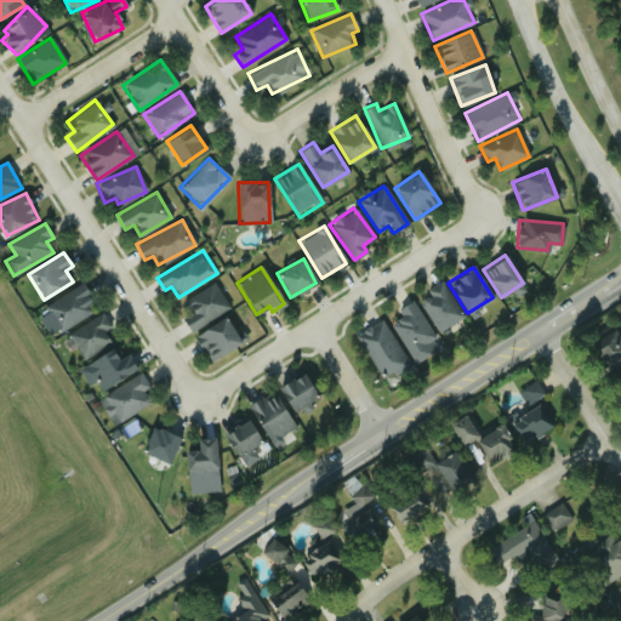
[(462,315),(440,281),(416,297),(438,331),(462,315)]
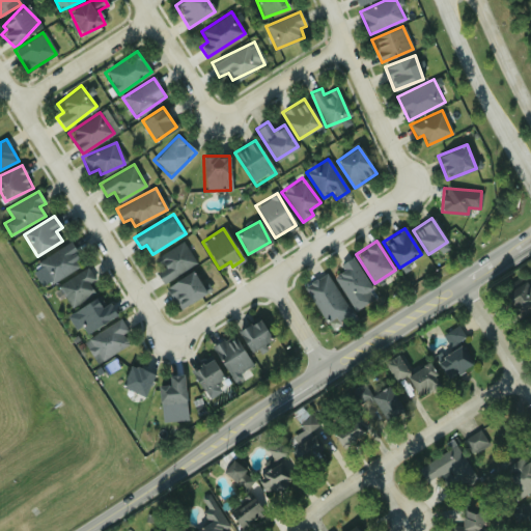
[(195,262),(182,242),(157,257),(164,268),(156,273),(163,284),(195,262)]
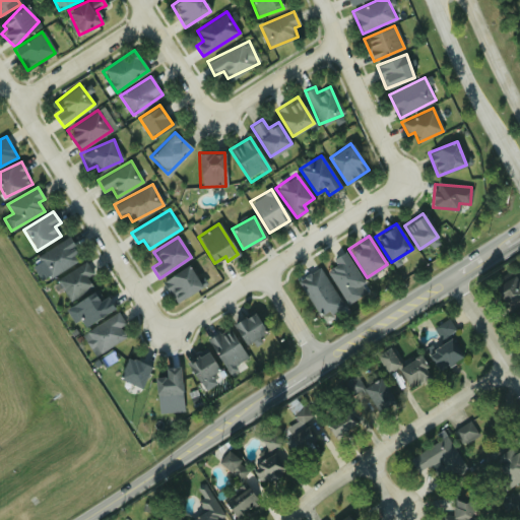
[(81,260),(69,238),(37,256),(49,277),(81,260)]
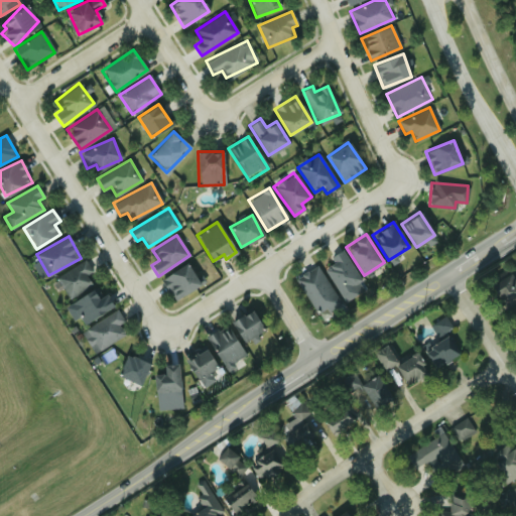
[(357,276),(343,252),(323,264),(344,300),(358,292),(351,280),(357,276)]
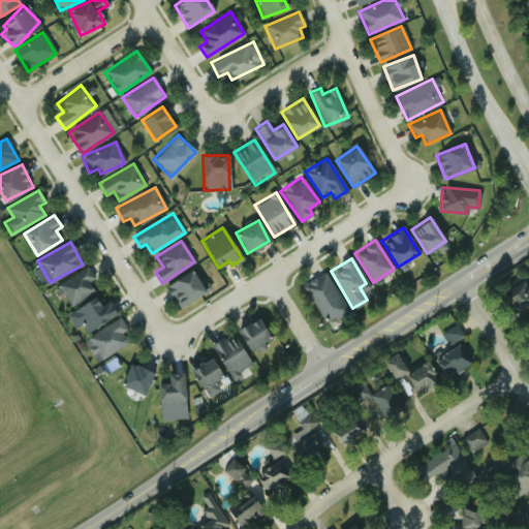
[(88,282),(94,278),(86,267),(57,285),(70,306),(93,291),(88,282)]
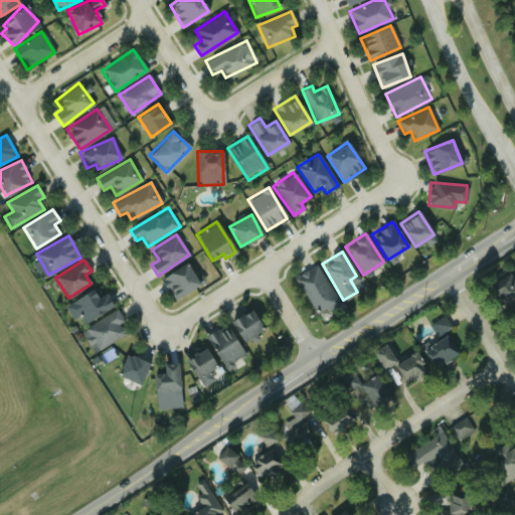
[(160,280),(174,300),(199,283),(185,263),(160,280)]
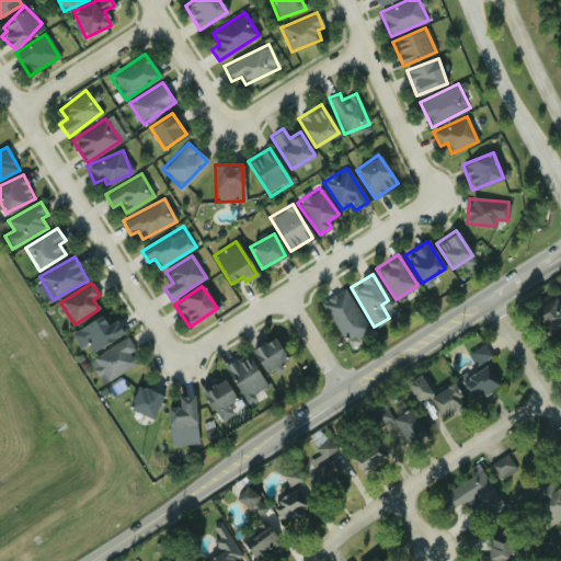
[(345,289),(321,301),(344,344),(367,332),(345,289)]
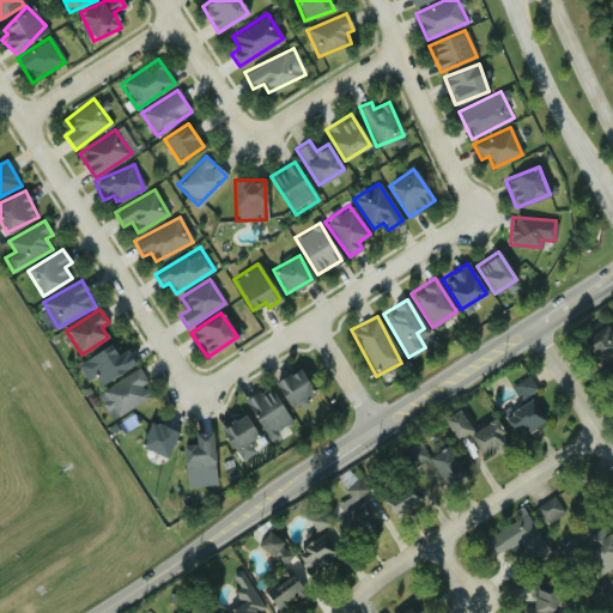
[(612,322),(583,339),(595,360),(612,351),(612,322)]
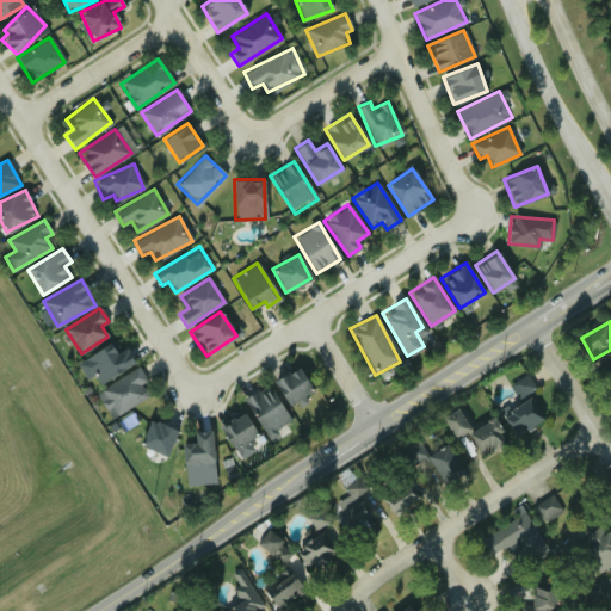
[(99,384),(134,362),(124,347),(118,351),(111,340),(82,360),(99,384)]
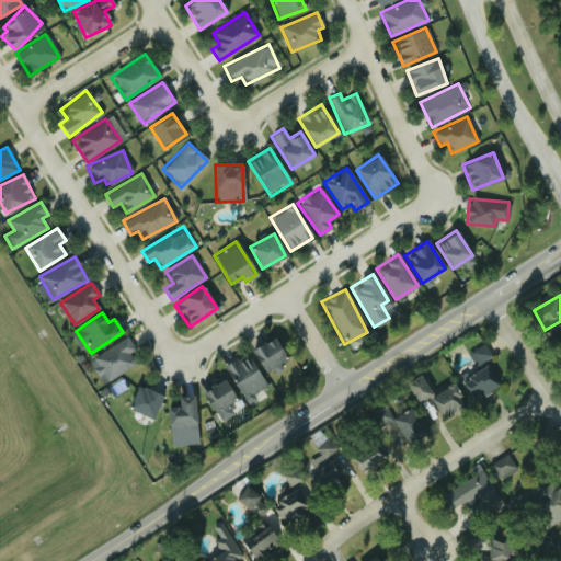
[(287,358),(272,335),(250,350),(265,373),(287,358)]
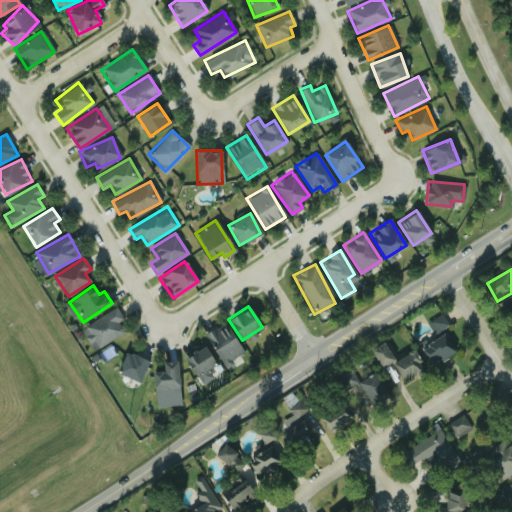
[(80,331),(94,351),(124,330),(118,322),(122,319),(114,307),(80,331)]
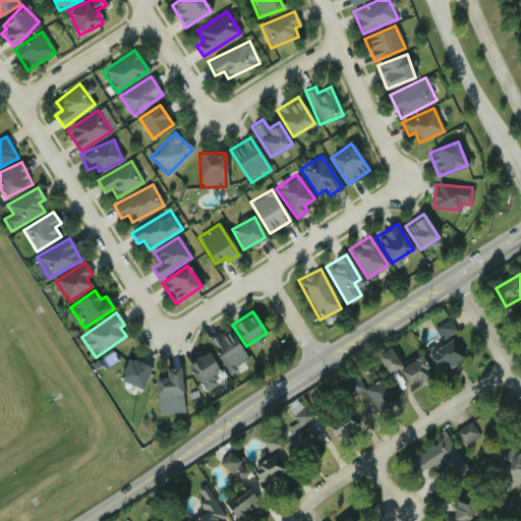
[(455,331),(449,319),(437,327),(444,338),(455,331)]
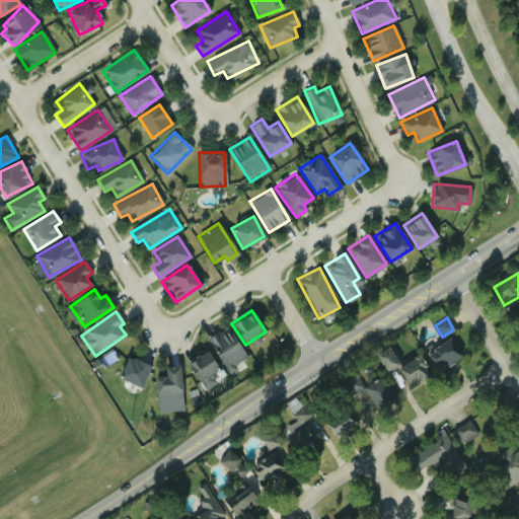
[(226,371),(246,359),(227,326),(207,339),(226,371)]
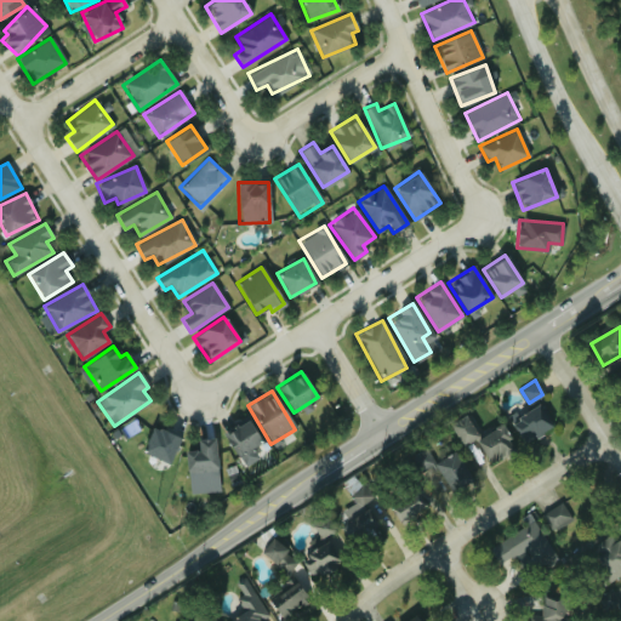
[(551,426),(537,404),(511,420),(524,443),(551,426)]
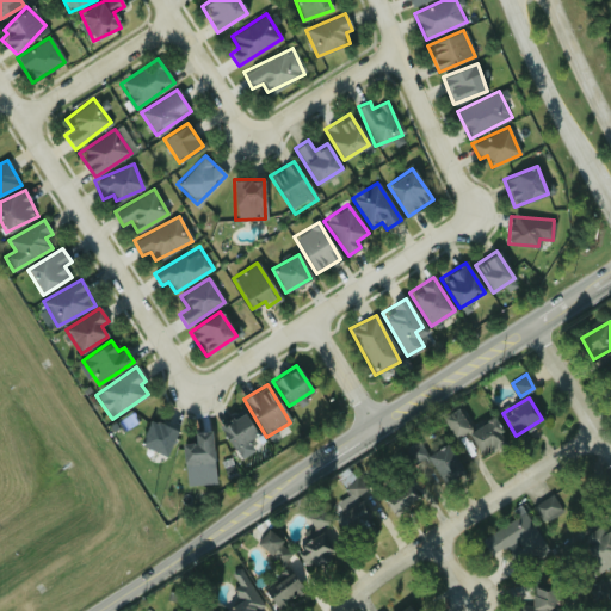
[(468,430),(457,409),(442,417),(452,438),(468,430)]
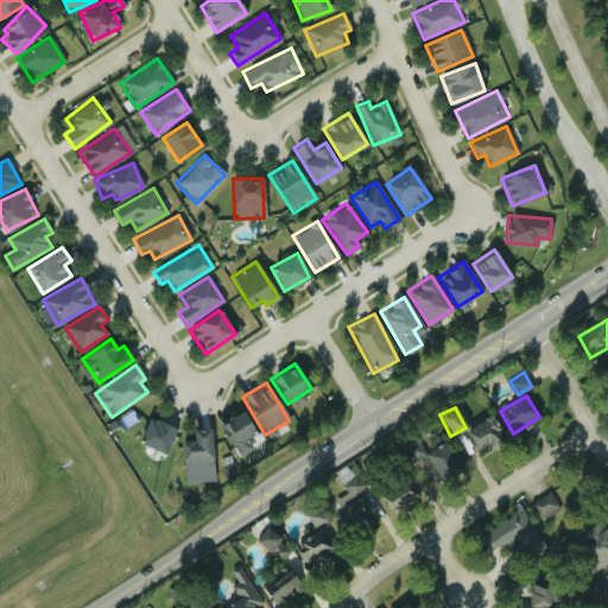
[(232,453),(257,447),(248,415),(223,419),(232,453)]
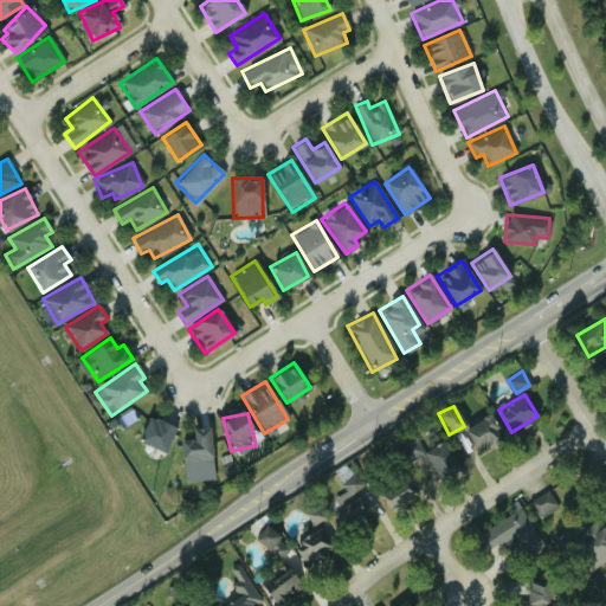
[(478,453),(503,436),(487,414),(463,431),(478,453)]
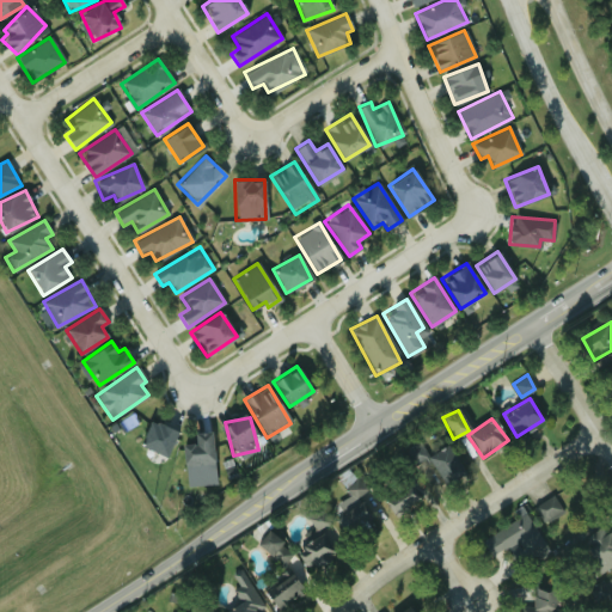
[(176,432),(151,421),(139,445),(165,457),(176,432)]
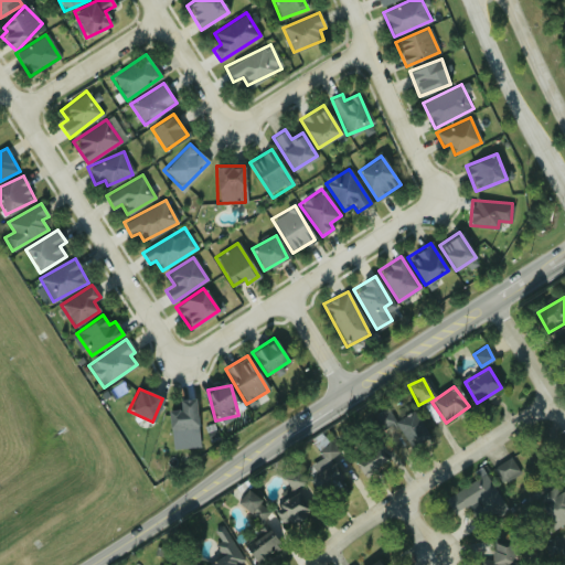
[(179,400),(180,409),(169,411),(170,439),(196,438),(195,398),(179,400)]
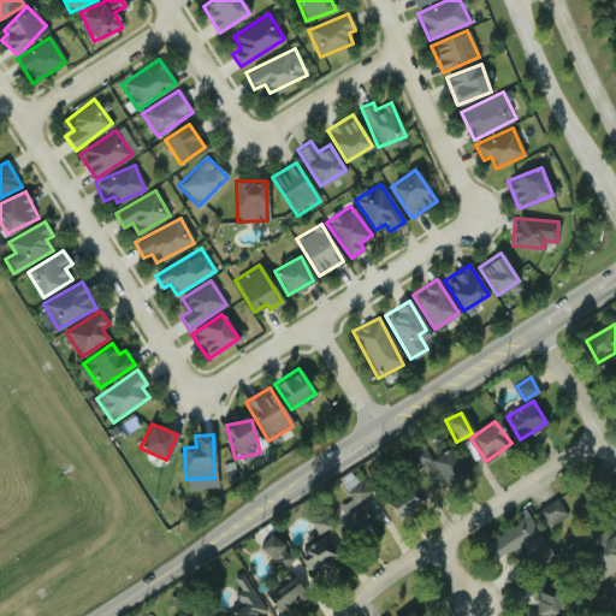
[(449,448),(430,458),(421,445),(408,454),(416,468),(430,460),(446,489),(467,475),(449,448)]
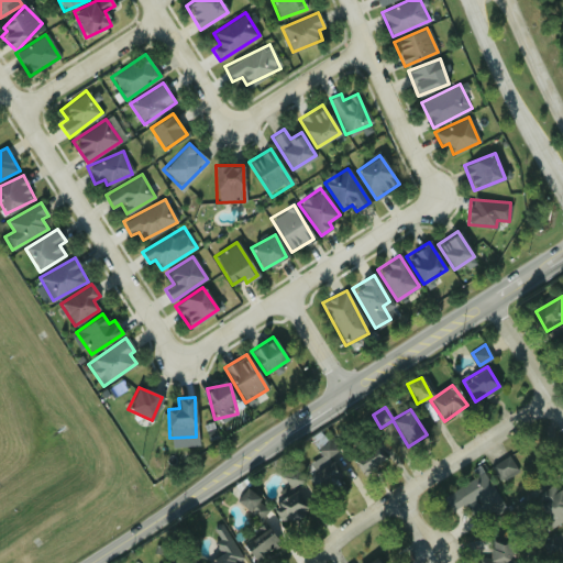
[(526,485),(550,476),(539,443),(515,451),(526,485)]
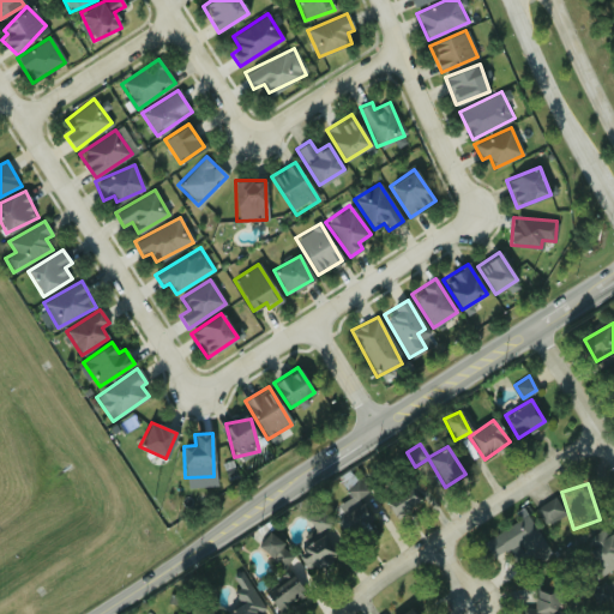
[(396,518),(419,506),(409,487),(386,499),(396,518)]
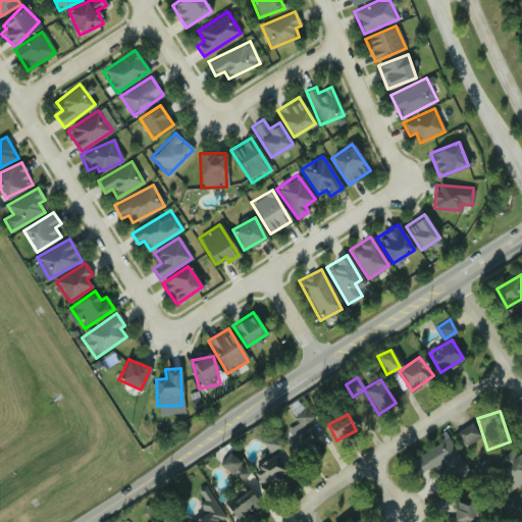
[(479,436),(472,423),(455,432),(462,446),(479,436)]
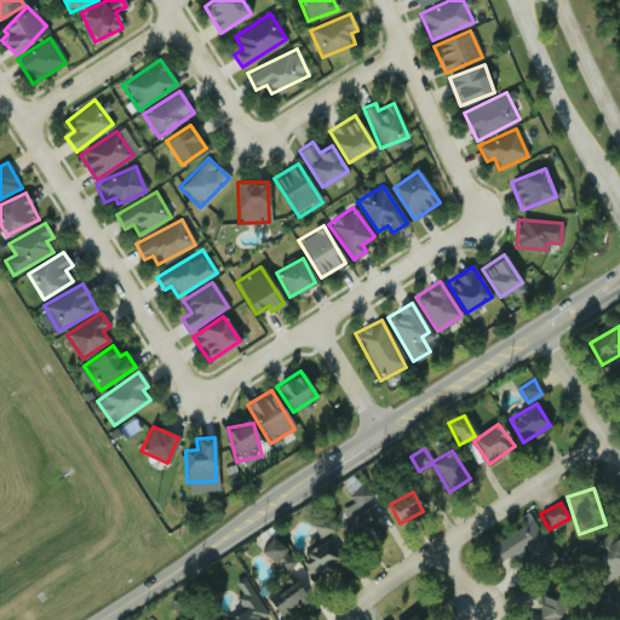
[(375,524),(363,507),(340,524),(357,547),(374,535),(369,529),(375,524)]
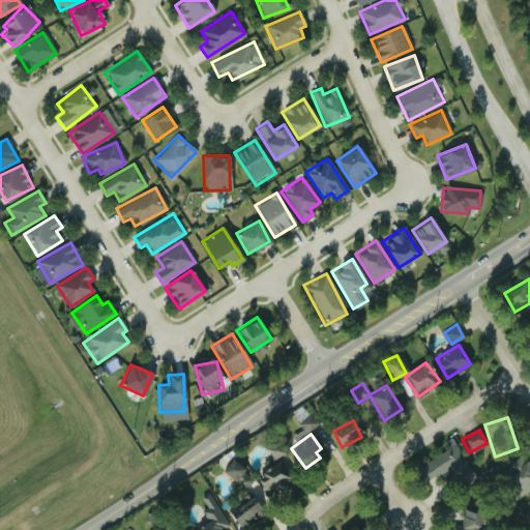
[(446,470),(455,486),(472,475),(454,445),(415,468),(424,482),(446,470)]
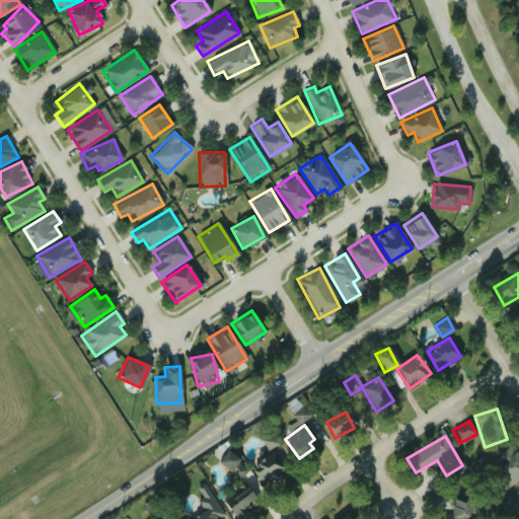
[(501,484),(518,480),(518,447),(496,452),(501,484)]
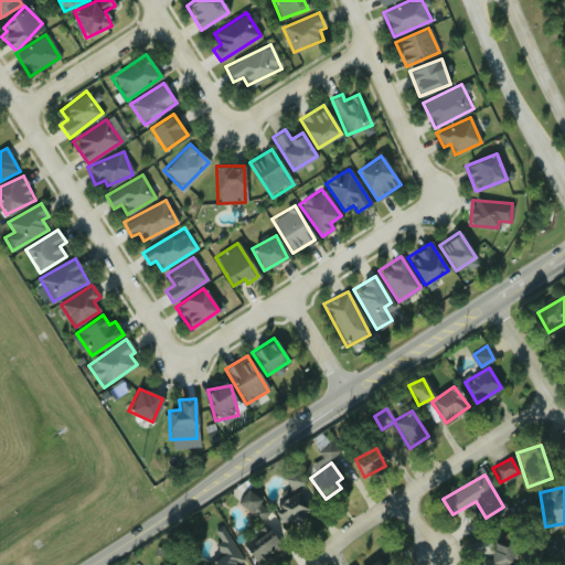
[(270,511),(248,489),(236,501),(258,523),(270,511)]
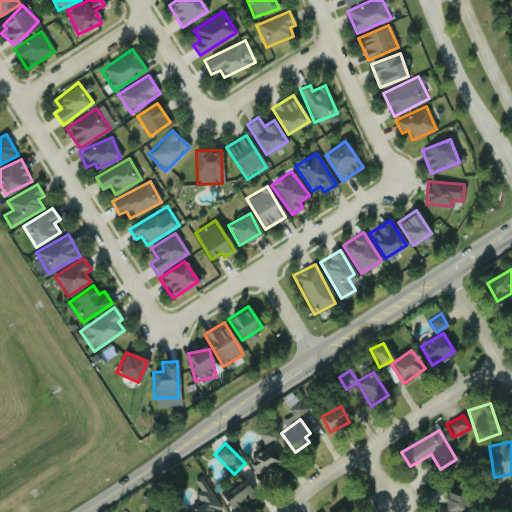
[(280,461),(269,445),(247,460),(258,477),(280,461)]
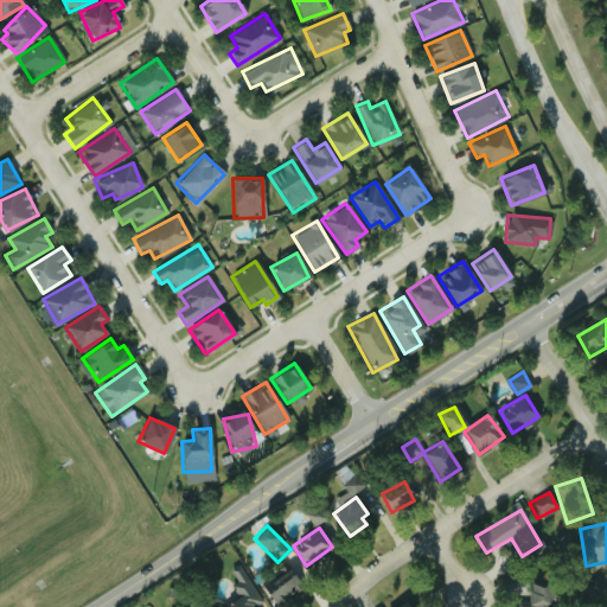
[(302,585),(286,566),(261,587),(276,606),(302,585)]
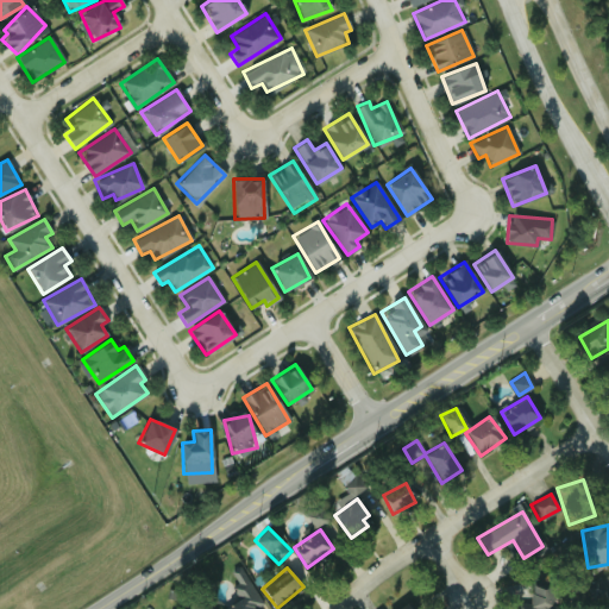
[(257,608),(262,606),(242,570),(227,578),(239,601),(224,608),(257,608)]
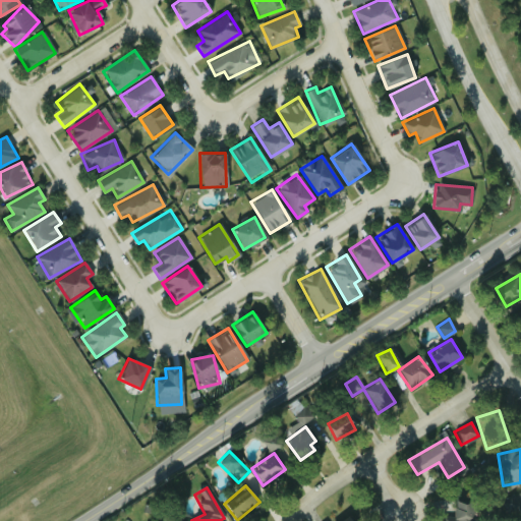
[(507,516),(520,509),(513,494),(499,501),(507,516)]
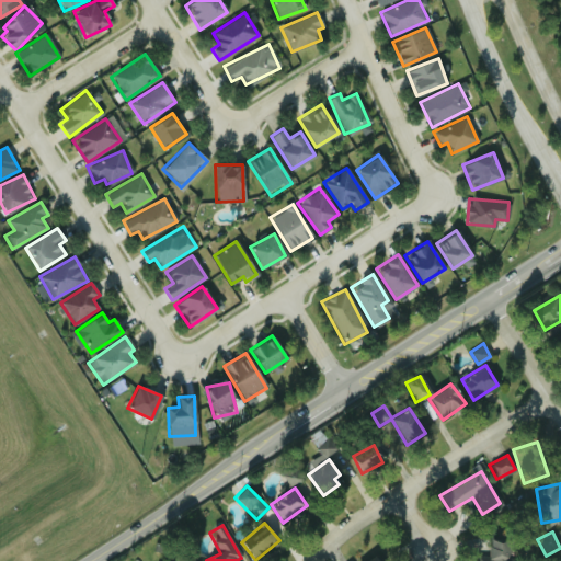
[(476,560),(511,560),(511,541),(488,541),(488,560),(476,560)]
